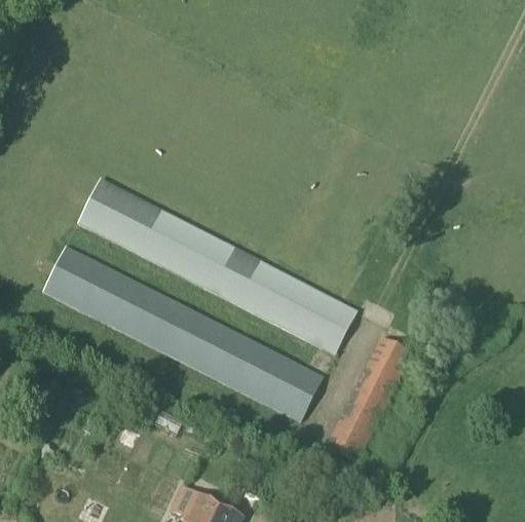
[(333,355),(357,309),(99,177),(75,223),(333,355)]
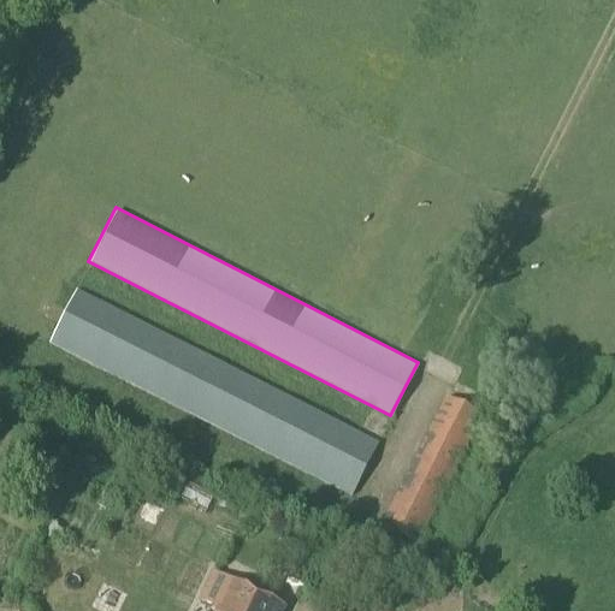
[(378,440),(75,286),(48,340),(350,494),(378,440)]
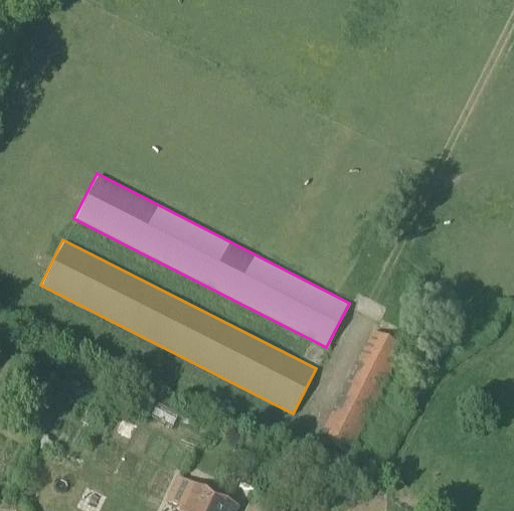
[(317,439),(321,441),(311,460),(335,471),(344,453),(347,454),(400,345),(372,330),(317,439)]
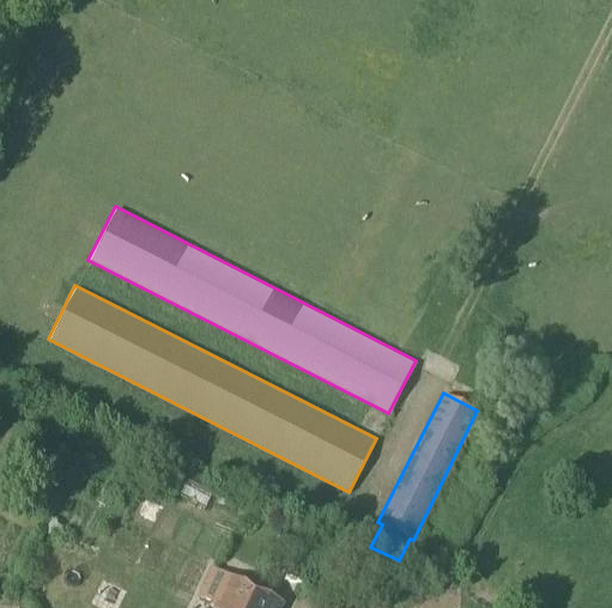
[(365,496),(382,505),(397,480),(380,470),(365,496)]
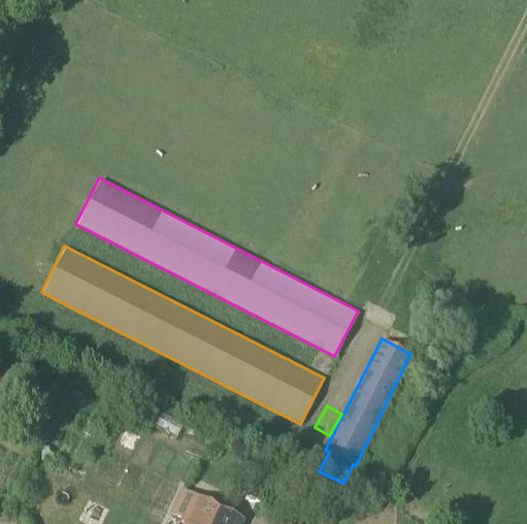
[(160,414),(154,424),(162,428),(160,431),(167,435),(169,432),(176,436),(182,425),(160,414)]
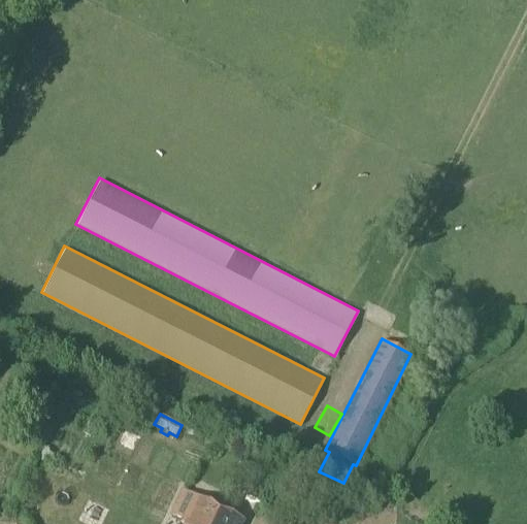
[(239,480),(265,492),(274,473),(249,461),(239,480)]
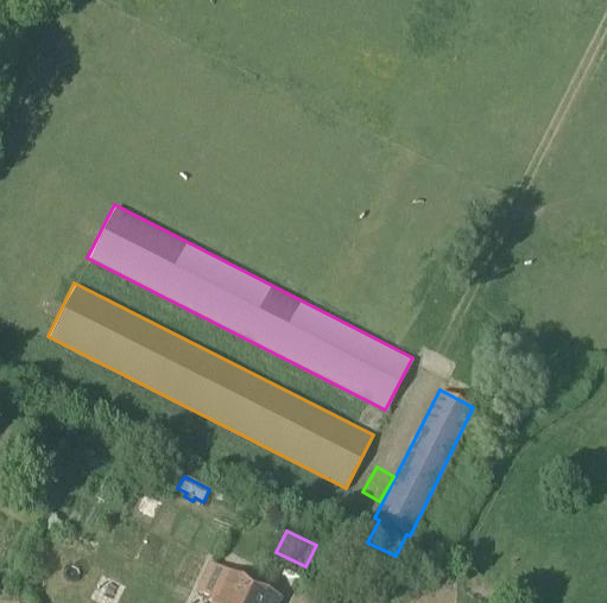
[(214,596),(210,602),(276,602),(279,596),(210,560),(196,588),(214,596)]
